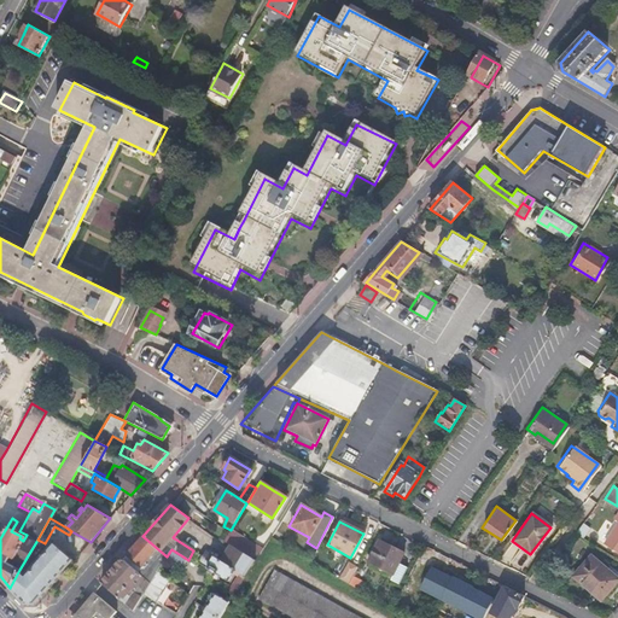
[(584,537),(590,526),(584,523),(577,532),(584,537)]
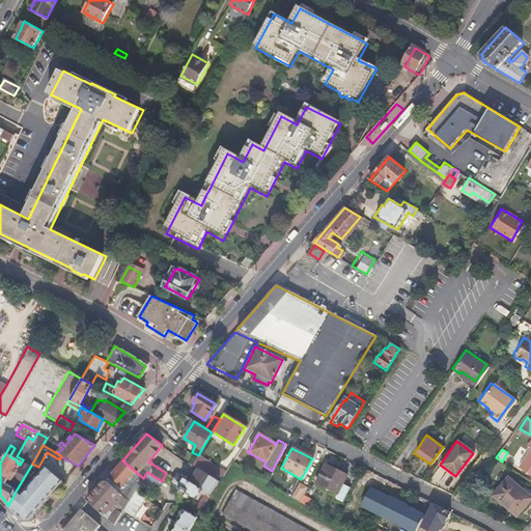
[(530,473),(530,449),(520,467),(530,473)]
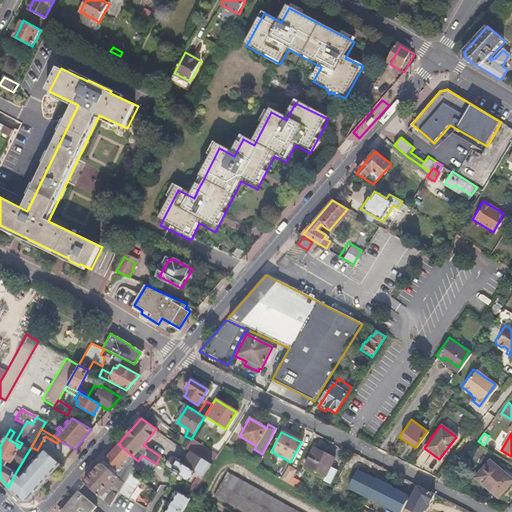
[(216,456),(191,439),(186,448),(192,451),(211,465),(216,456)]
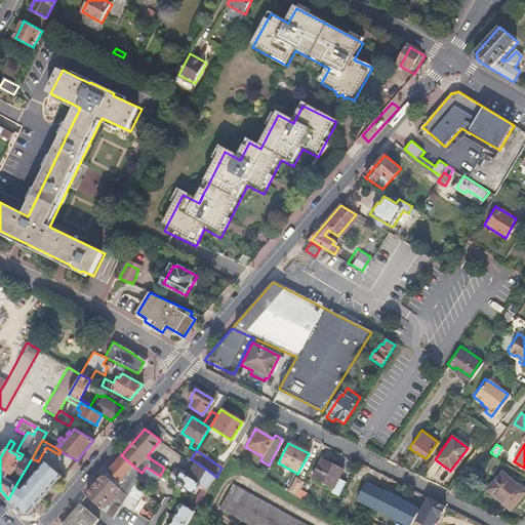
[(140,475),(142,473),(121,455),(104,476),(127,495),(140,475)]
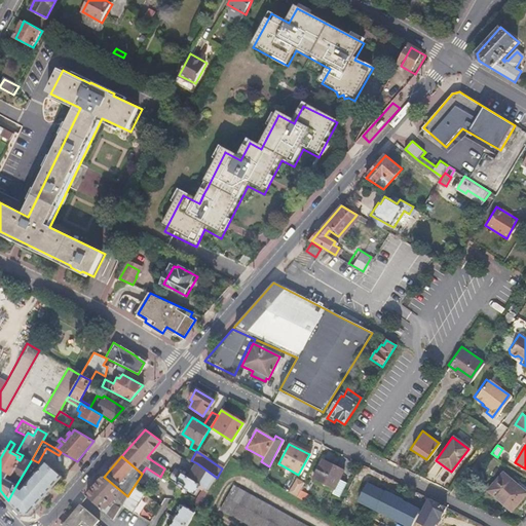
[(326,462),(322,460),(312,479),(333,489),(342,471),(326,462)]
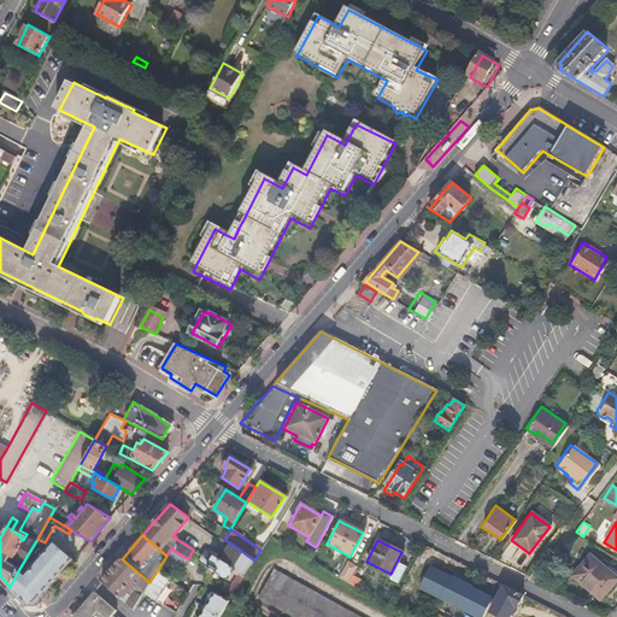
[(35,603),(74,559),(63,550),(64,548),(56,541),(25,575),(19,569),(10,587),(25,604),(35,603)]
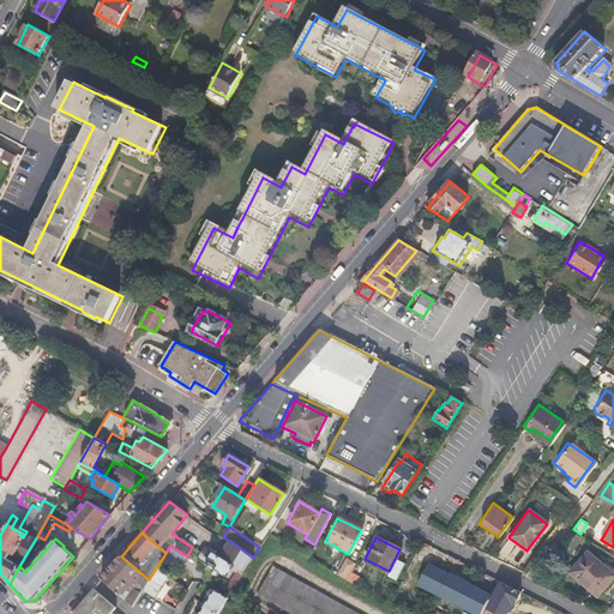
[(200,553),(204,547),(197,541),(192,547),(197,551),(200,553)]
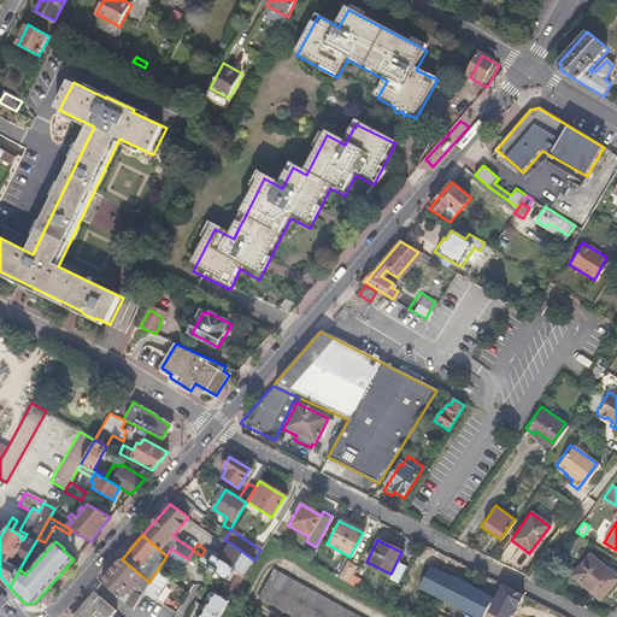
[(254,560),(231,544),(221,560),(235,570),(245,576),(254,560)]
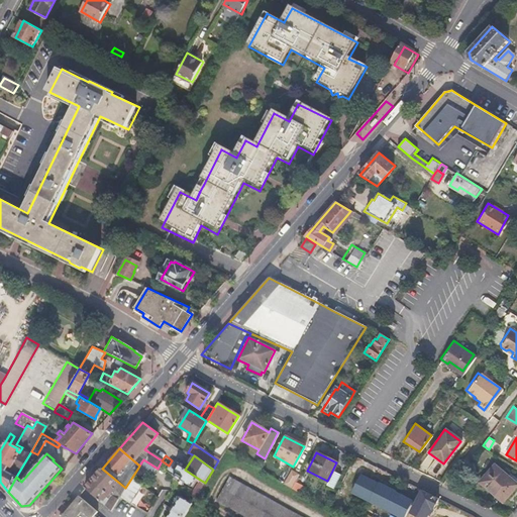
[(149,475),(154,467),(143,459),(139,466),(138,468),(149,475)]
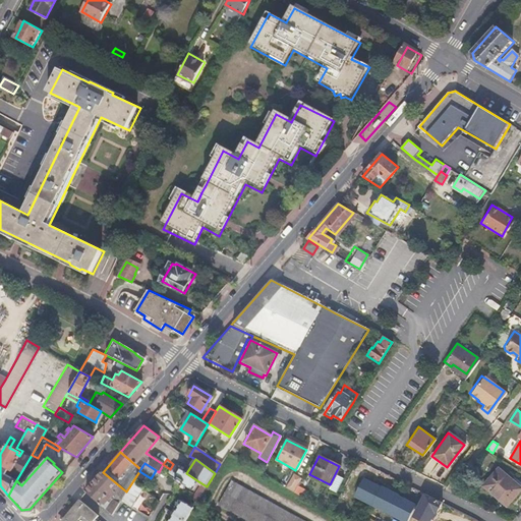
[(181,469),(173,464),(170,469),(178,474),(181,469)]
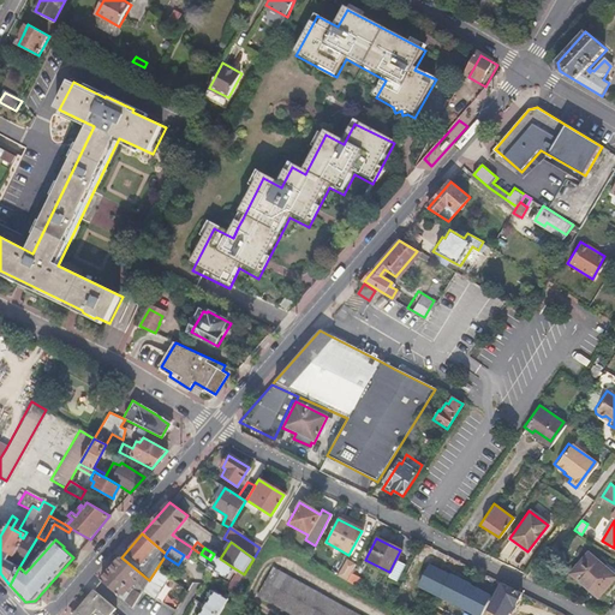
[(614,578),(614,575),(589,553),(572,572),(597,597),(614,578)]
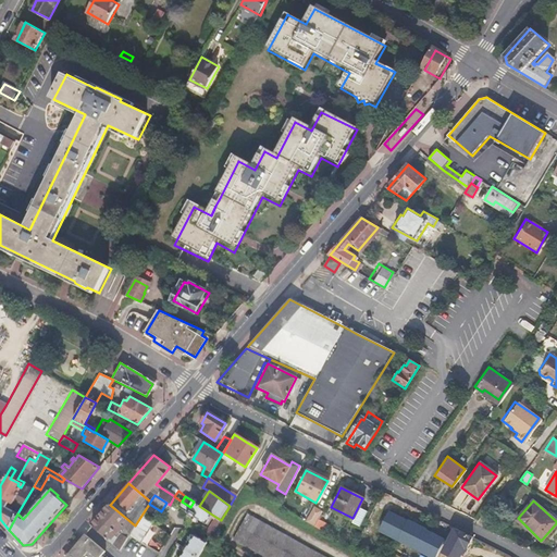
[(212,515),(199,506),(194,502),(190,507),(182,502),(178,506),(207,524),(212,515)]
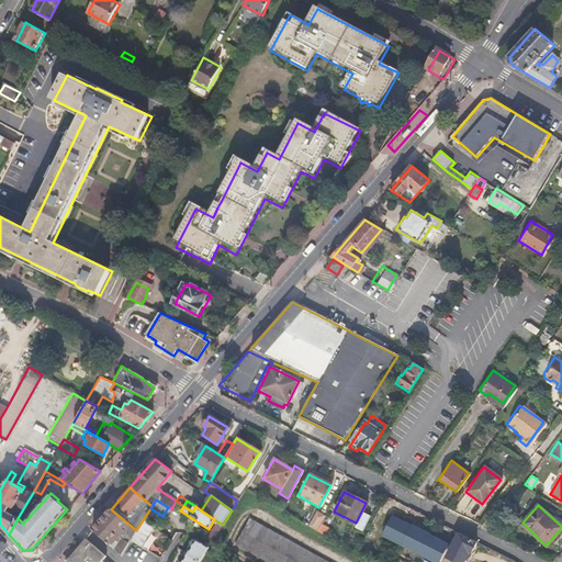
[(136,530),(111,509),(92,531),(120,555),(130,540),(136,530)]
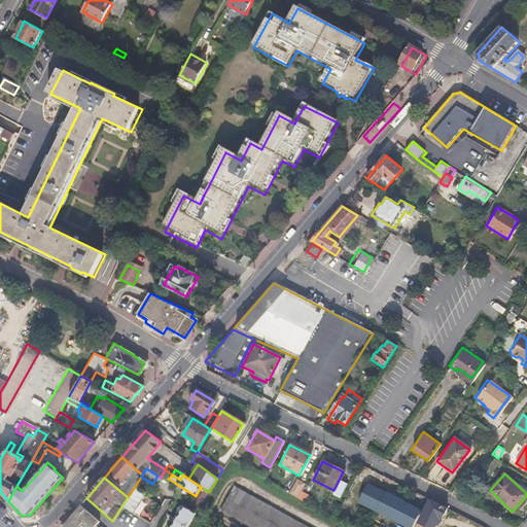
[(299,490),(302,485),(295,482),(289,494),(294,497),(299,490)]
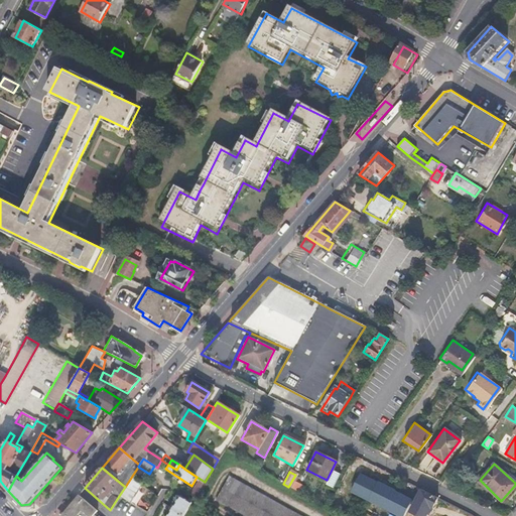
[(349,492),(398,515),(402,515),(411,499),(358,473),(349,492)]
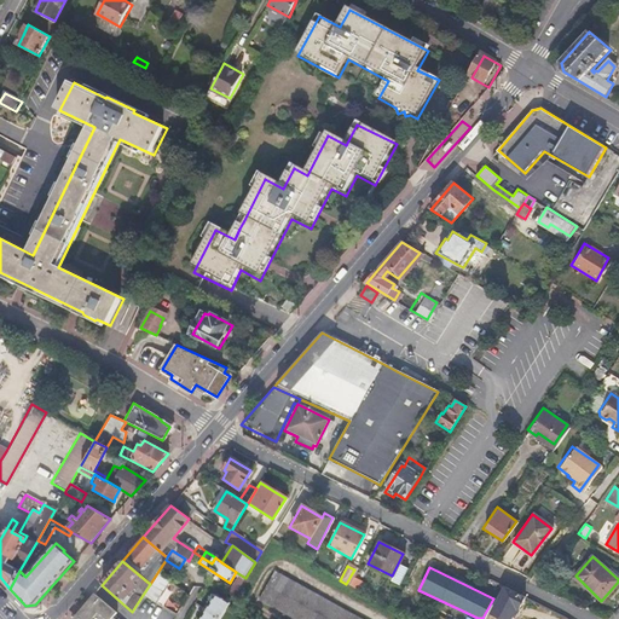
[(359,618),(327,599),(276,568),(258,596),(295,618),(359,618)]
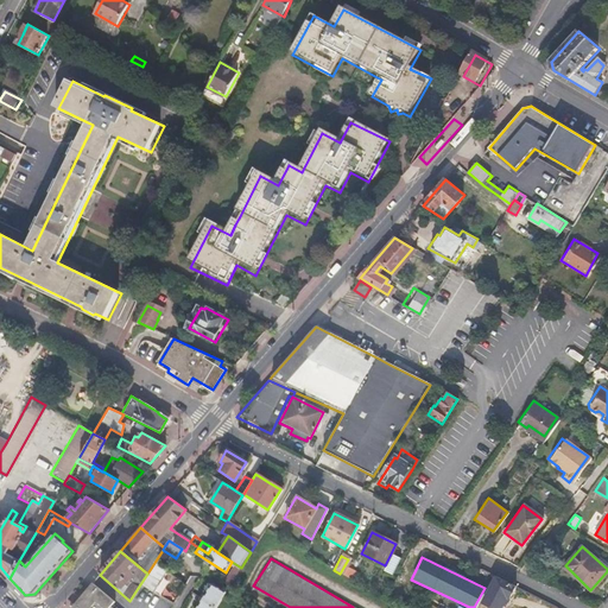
[(348,580),(353,570),(344,565),(340,574),(348,580)]
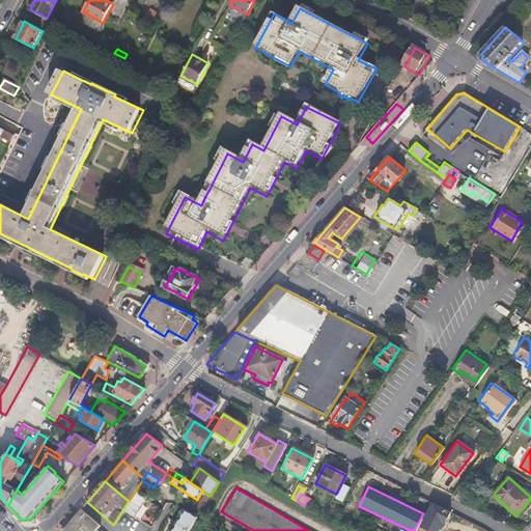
[(134,516),(139,508),(129,501),(122,510),(134,516)]
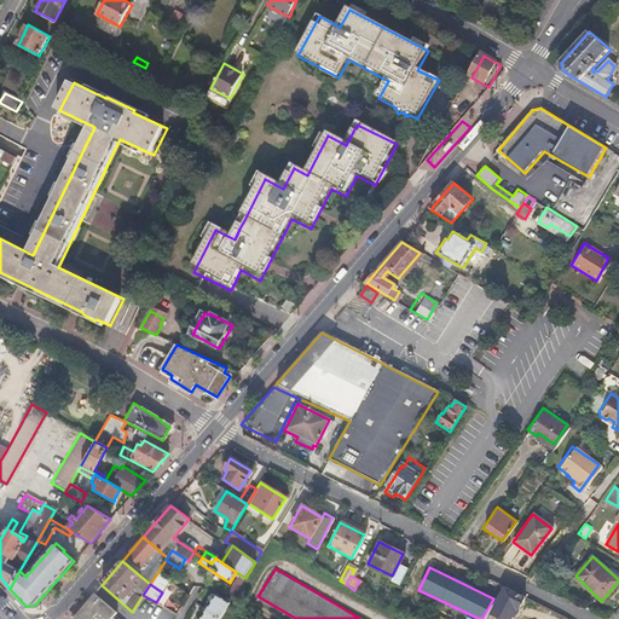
[(515,609),(522,596),(504,586),(489,614),(499,618),(507,618),(514,608),(515,609)]
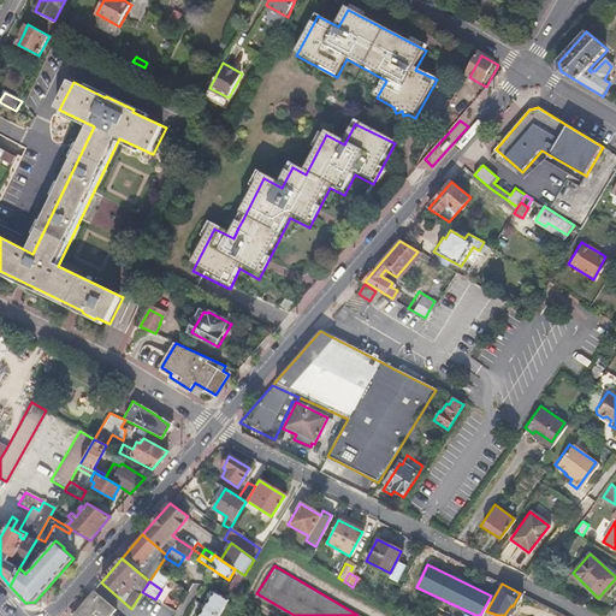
[(114,615),(118,612),(114,610),(116,610),(94,591),(80,606),(84,610),(83,612),(80,612),(77,612),(73,615),(114,615)]
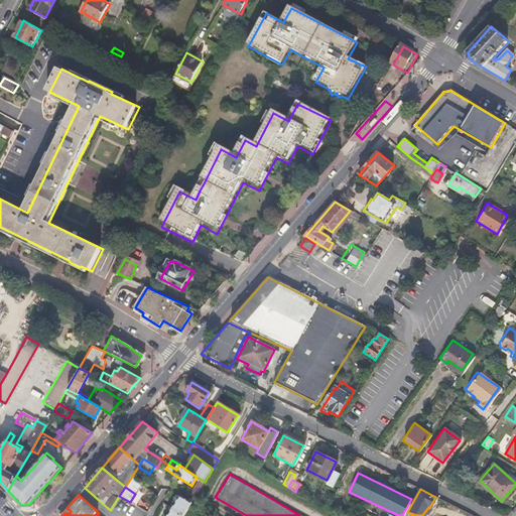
[(184,515),(191,503),(179,495),(171,508),(184,515)]
